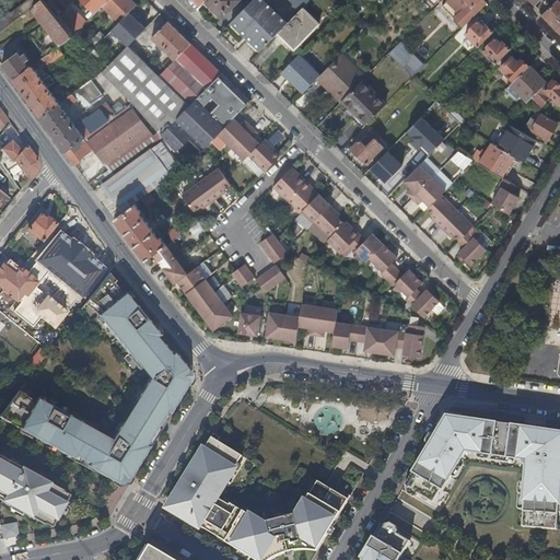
[(25,0),(0,20),(0,31),(33,7),(41,0),(25,0)]
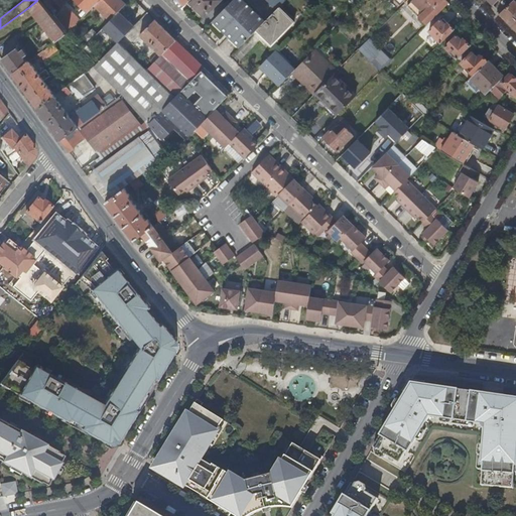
[(41,0),(37,0),(30,6),(58,39),(69,32),(53,14),(42,0),(41,0)]
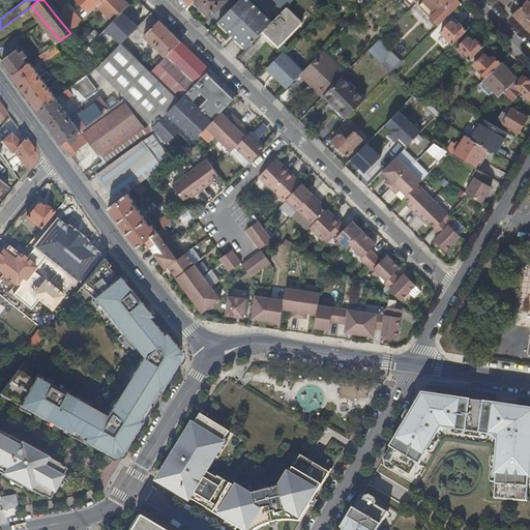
[(42,0),(43,0),(51,0),(60,9),(67,3),(64,0),(42,0)]
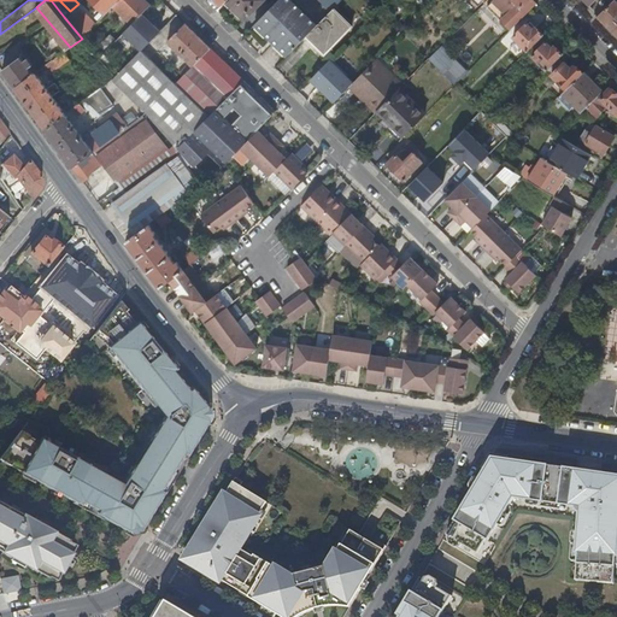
[(51,0),(64,17),(70,11),(59,0),(51,0)]
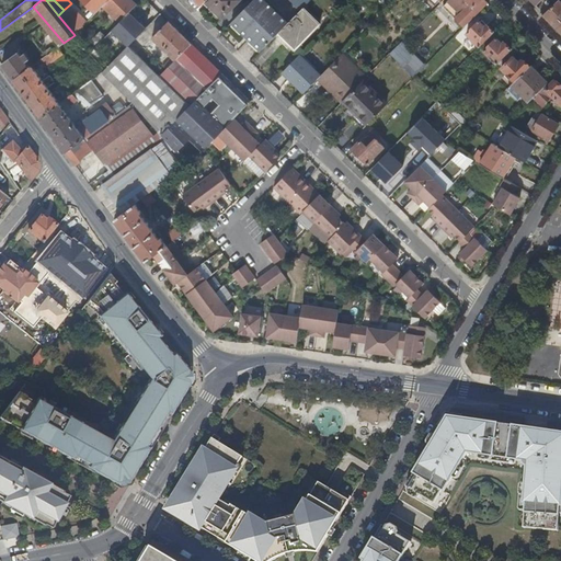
[(109,0),(86,0),(98,11),(103,6),(109,0)]
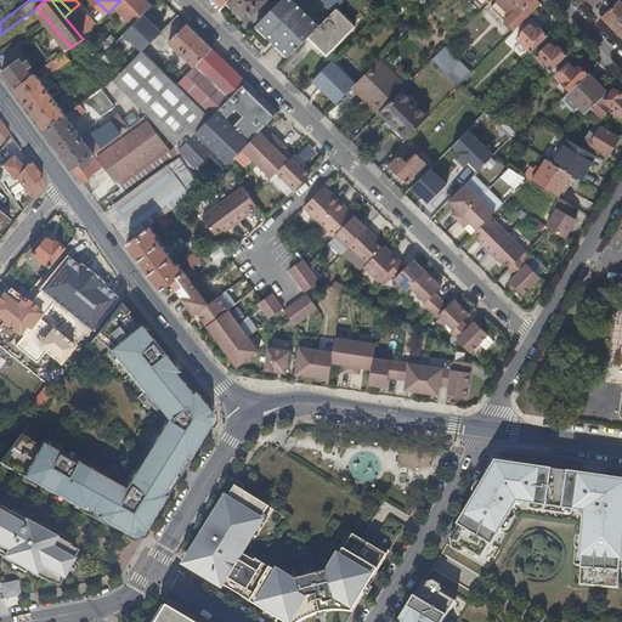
[(152,6),(145,0),(120,0),(114,6),(134,24),(143,13),(152,6)]
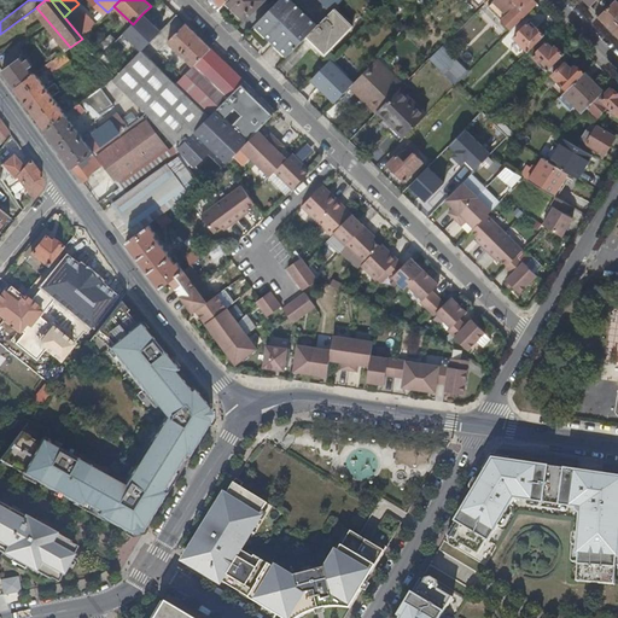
[(227,0),(226,1),(245,19),(264,0),(227,0)]
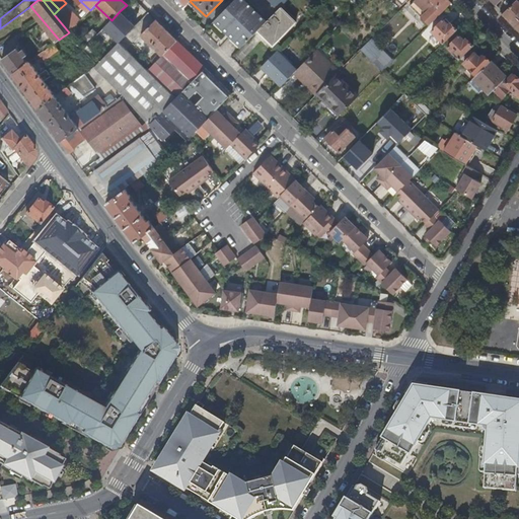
[(244,0),(233,0),(216,19),(242,46),(257,30),(267,21),(244,0)]
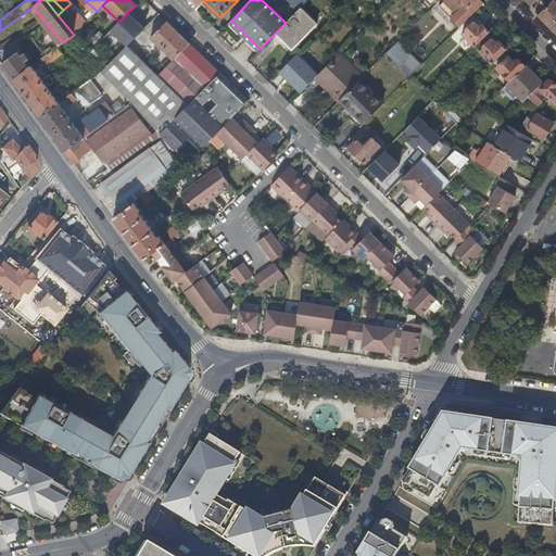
[(286,0),(298,11),(301,8),(307,0),(286,0)]
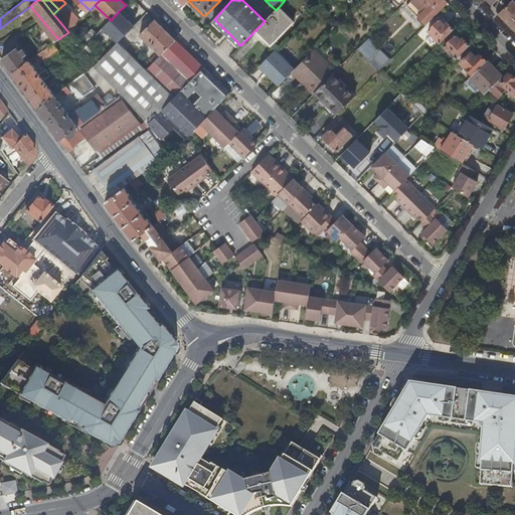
[(411,0),(406,6),(425,25),(448,3),(444,0),(411,0)]
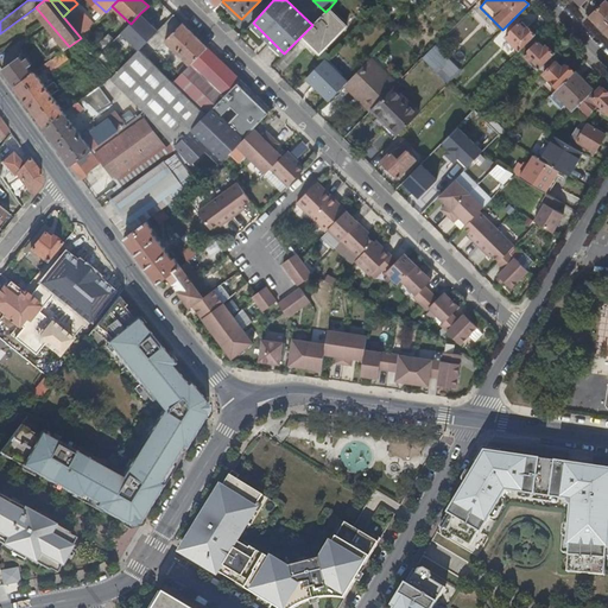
[(607,0),(601,0),(588,13),(607,32),(607,0)]
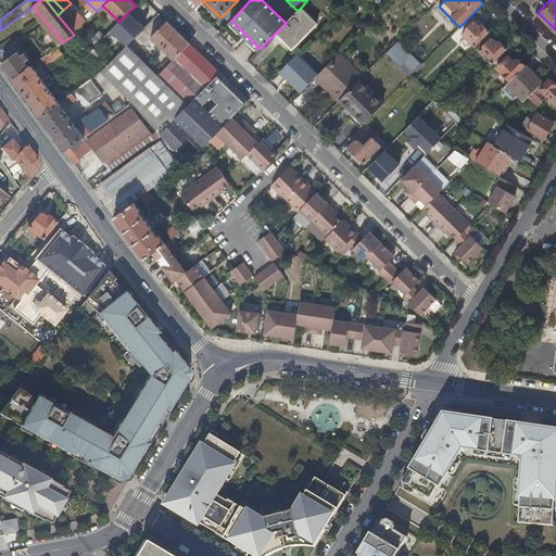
[(286,23),(276,33),(292,49),(317,23),(301,8),(298,11),(286,23)]
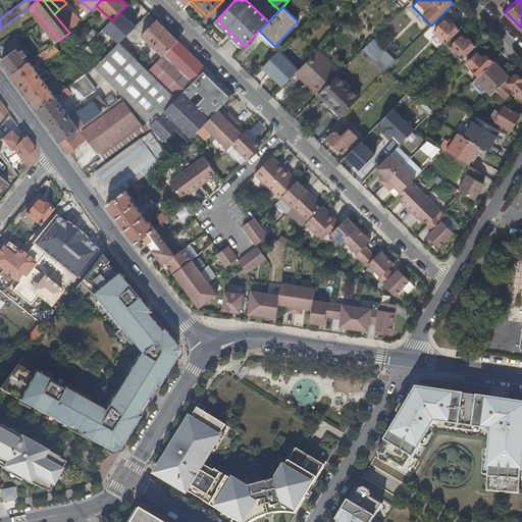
[(137,25),(120,11),(112,20),(105,29),(120,43),(137,25)]
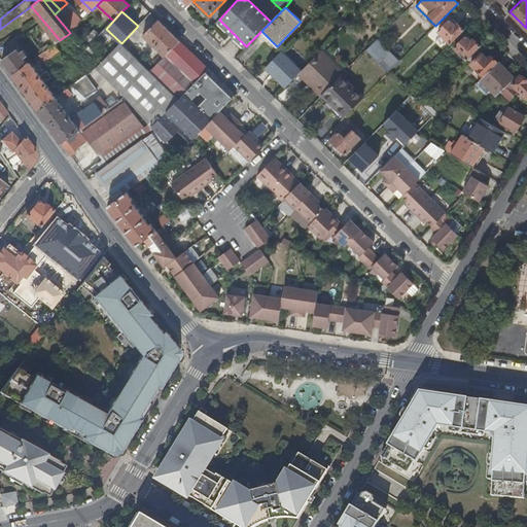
[(450,43),(464,30),(453,19),(451,20),(450,19),(437,31),(450,43)]
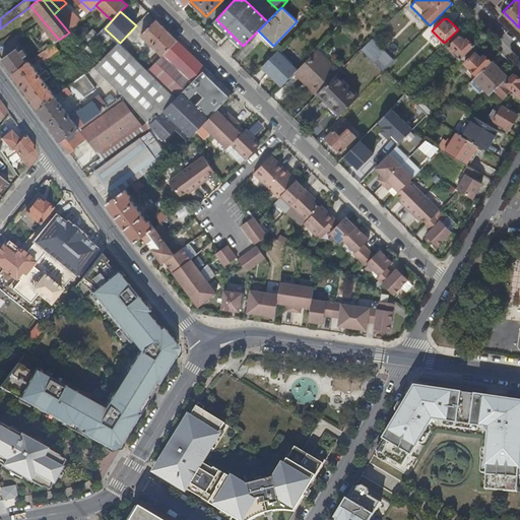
[(156,19),(141,36),(159,53),(163,56),(178,41),(156,19)]
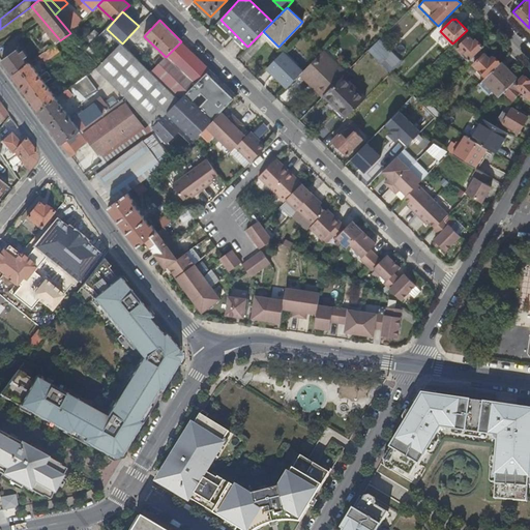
[(60,40),(37,57),(42,63),(76,39),(70,33),(60,40)]
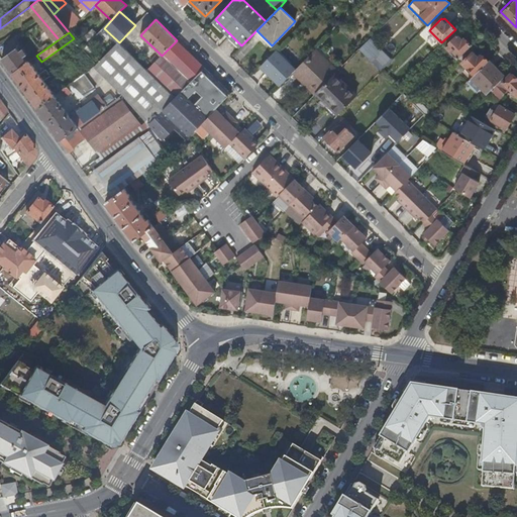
[(469,48),(471,45),(459,34),(458,36),(457,35),(445,46),(457,59),(469,48)]
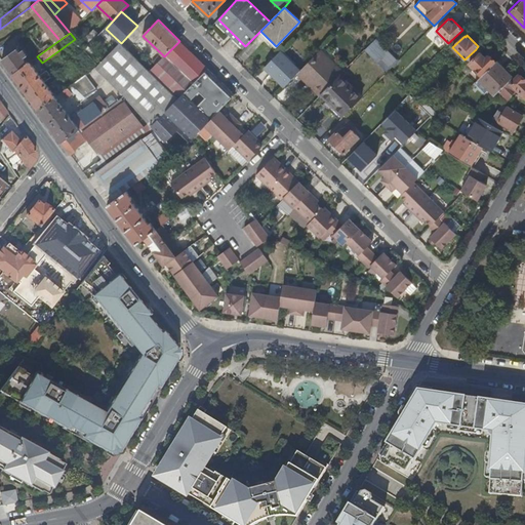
[(397,62),(375,40),(365,50),(388,72),(397,62)]
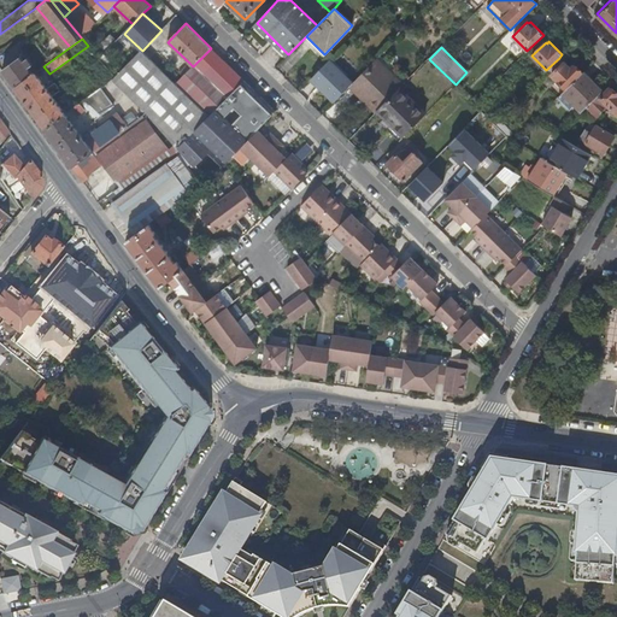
[(245,82),(211,48),(193,66),(183,76),(176,83),(210,117),(228,99),(245,82)]
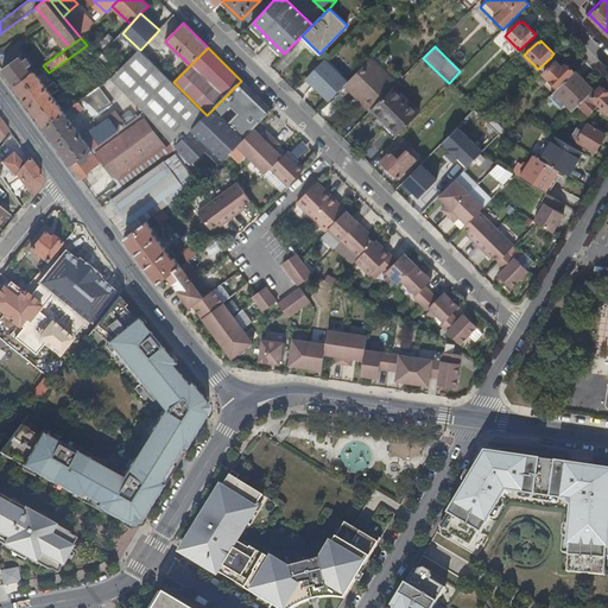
[(173,82),(140,50),(114,76),(112,78),(144,112),(176,146),(207,115),(173,82)]
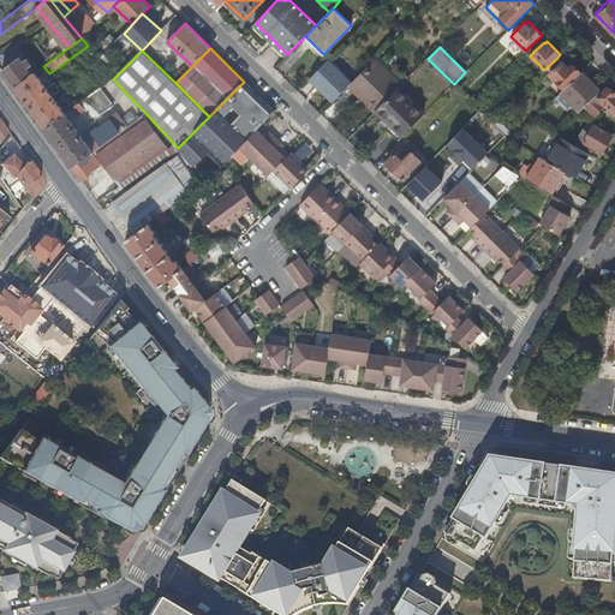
[(21,57),(1,70),(15,87),(34,73),(28,66),(33,63),(28,57),(23,59),(21,57)]
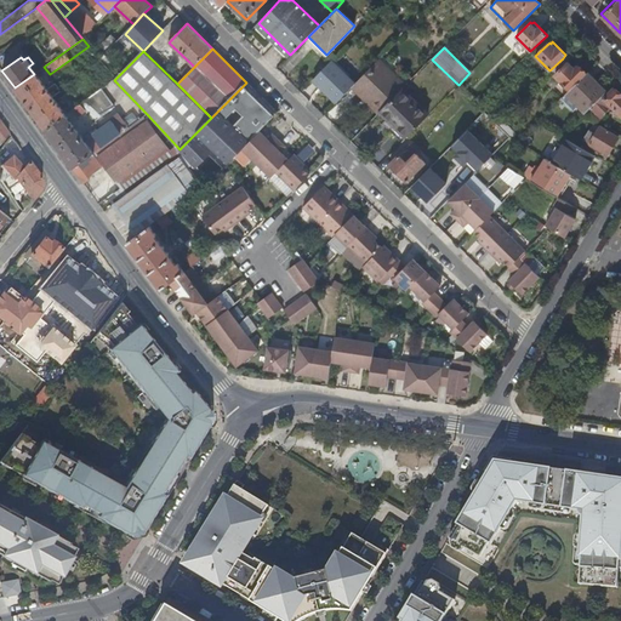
[(563,58),(550,70),(569,90),(585,73),(577,66),(574,69),(563,58)]
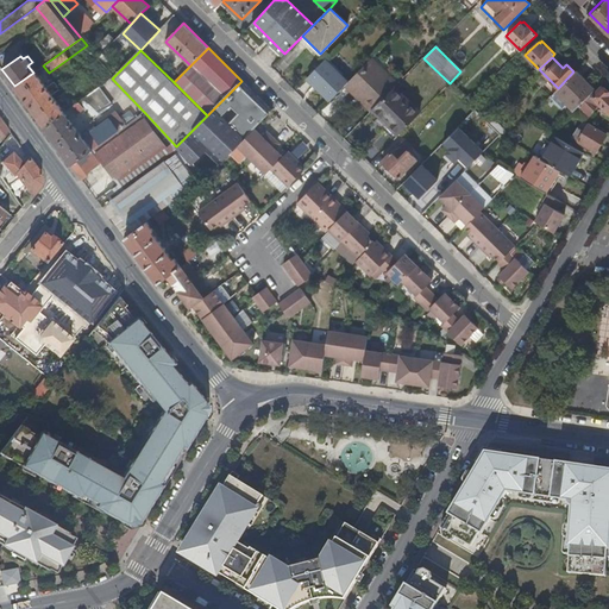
[(371,58),(347,82),(359,94),(362,93),(364,94),(362,96),(374,108),(394,88),(397,85),(371,58)]
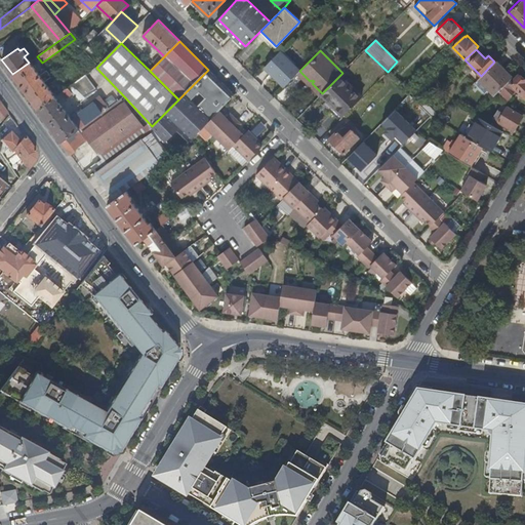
[(280,51),(264,67),(284,87),(299,71),(280,51)]
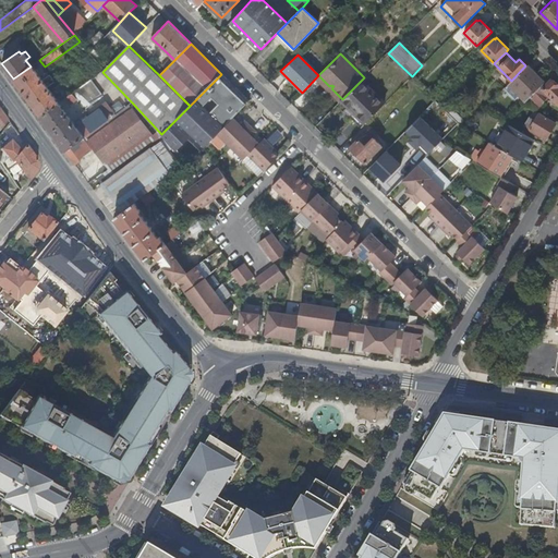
[(162,65),(166,69),(174,60),(171,57),(162,65)]
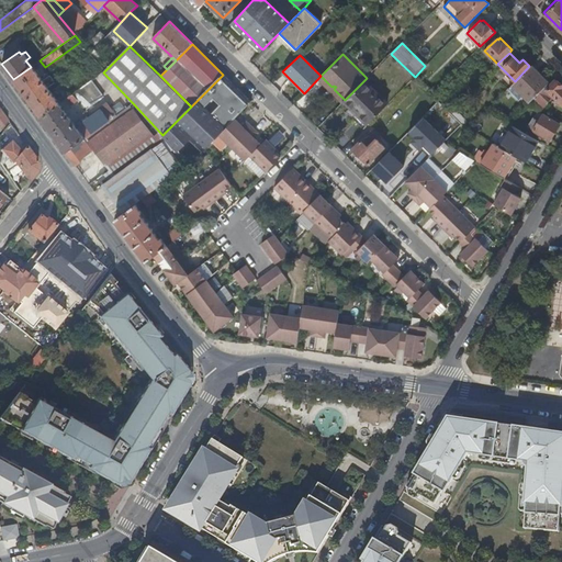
[(60,103),(33,66),(31,67),(13,79),(41,117),(60,103)]
